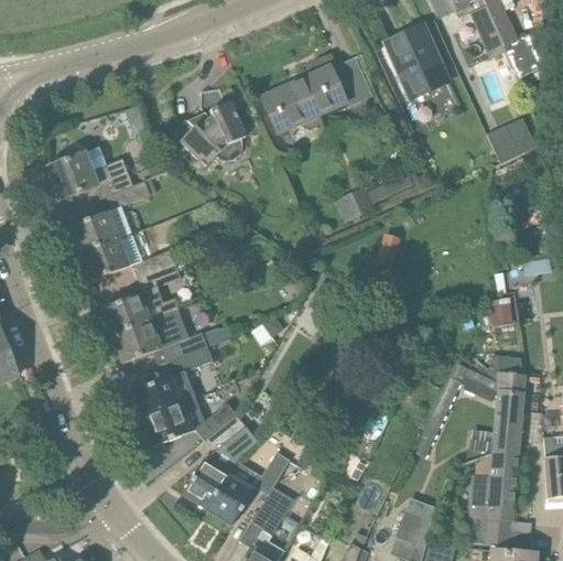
[(489,56),(506,50),(507,50),(495,24),(483,0),(431,0),(440,17),(466,4),(489,56)]
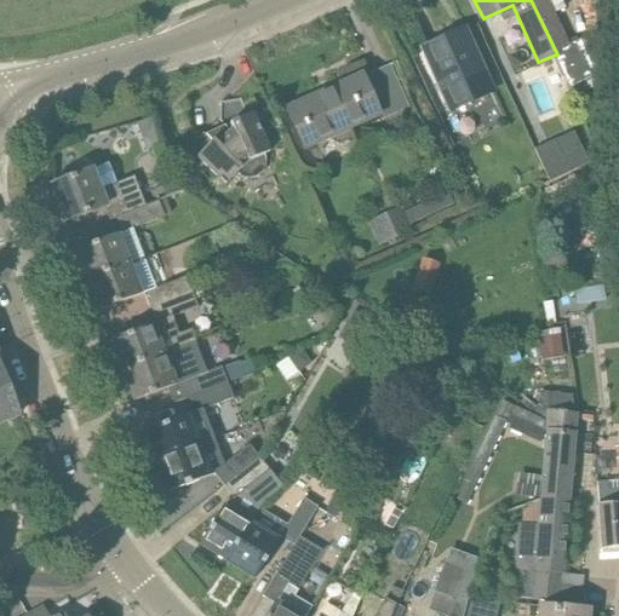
[(531,0),(544,27),(557,55),(556,55),(580,108),(594,103),(588,87),(609,76),(613,22),(580,36),(569,40),(556,10),(565,5),(562,0),(531,0)]
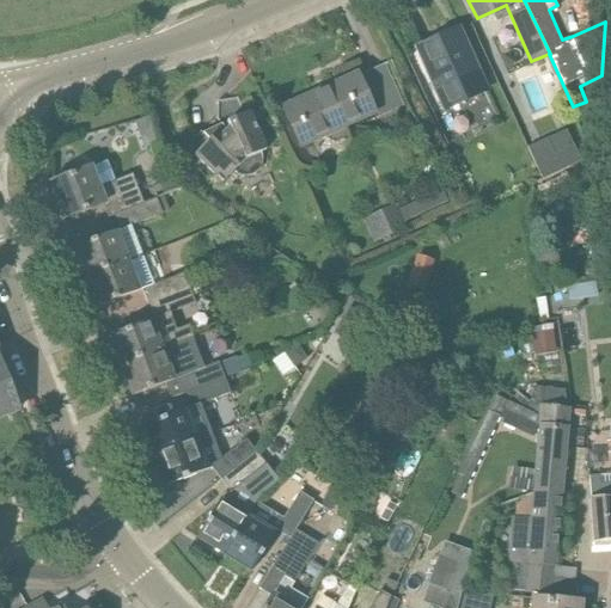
[(488,87),(470,48),(459,25),(416,45),(445,109),(448,106),(488,87)]
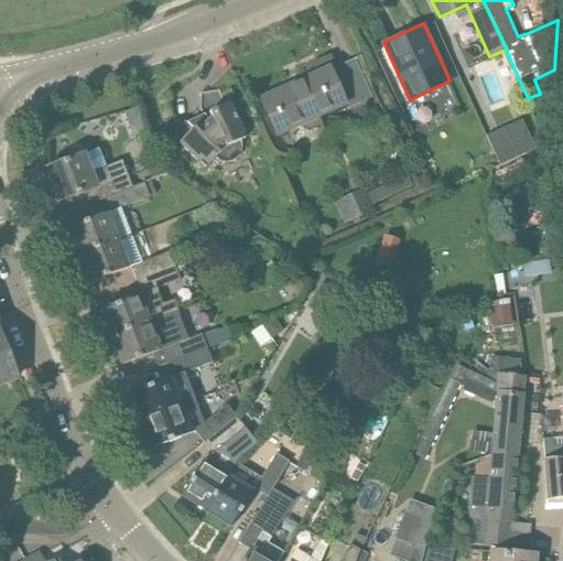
[(346,103),(339,87),(329,66),(262,97),(271,117),(279,133),(346,103)]
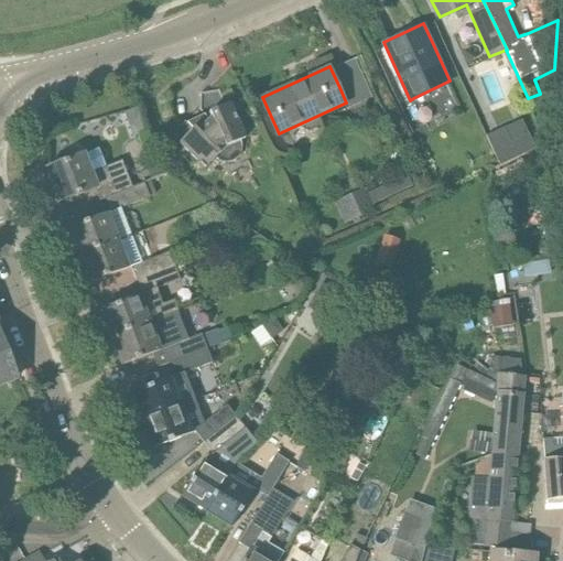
[(246,136),(239,121),(230,101),(209,110),(213,116),(198,130),(194,126),(180,140),(206,165),(215,155),(219,158),(223,159),(227,160),(231,160),(235,158),(238,155),(240,152),(242,148),(242,143),(241,140),(241,138),(246,136)]
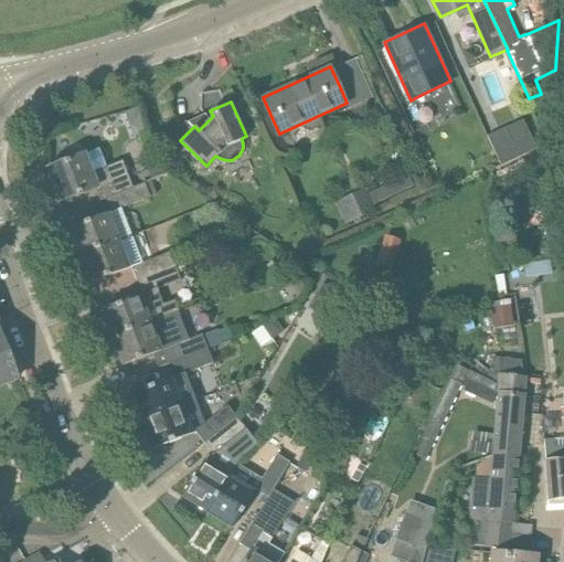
[(530,130),(511,139),(504,126),(487,134),(501,162),(536,145),(530,130)]
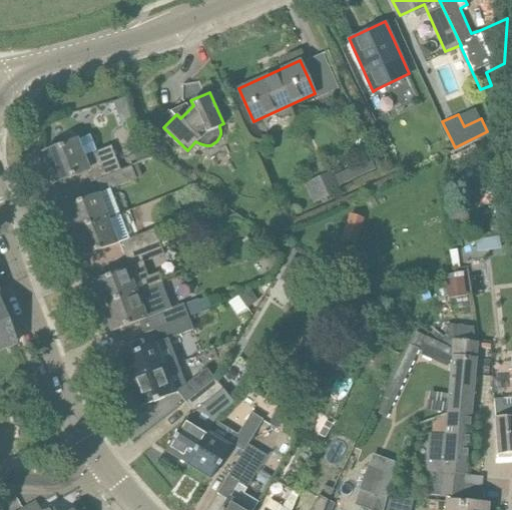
[(95,150),(89,133),(76,138),(43,151),(54,181),(92,167),(96,178),(120,168),(111,144),(95,150)]
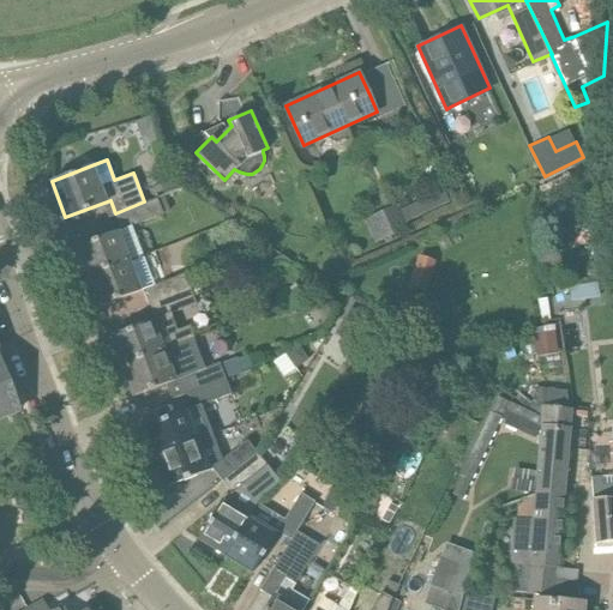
[(170,171),(157,176),(163,191),(176,185),(170,171)]
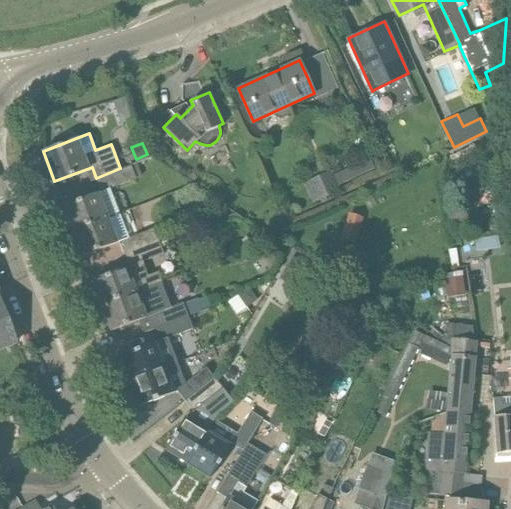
[(375,166),(370,156),(334,173),(339,183),(375,166)]
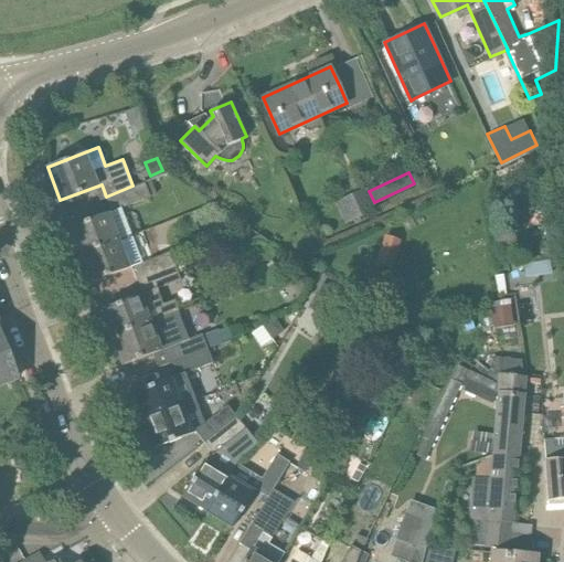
[(145,181),(149,194),(156,192),(151,179),(145,181)]
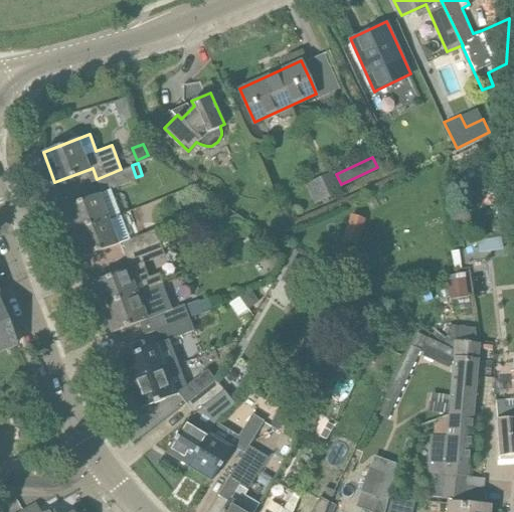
[(102,191),(107,189),(128,182),(137,178),(136,177),(132,165),(121,169),(97,179),(102,191)]
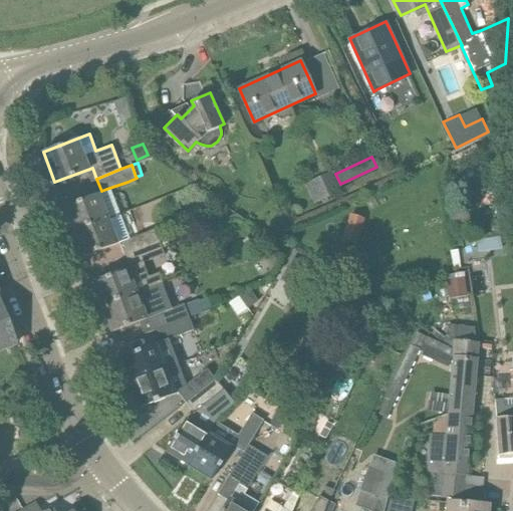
[(332,168),(304,182),(314,201),(341,188),(340,184),(335,174),(332,168)]
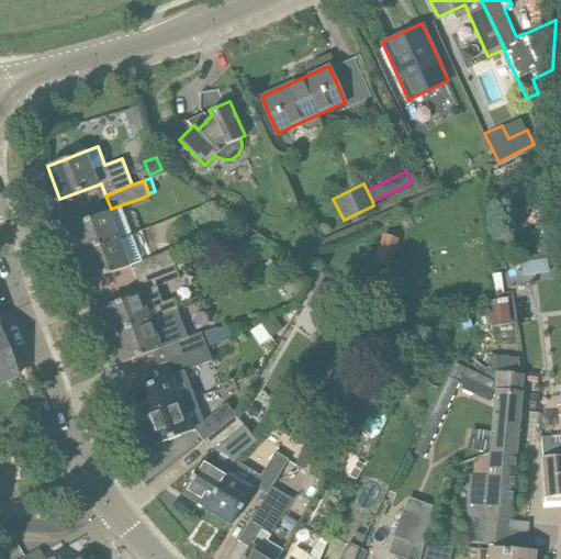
[(80,253),(127,232),(116,207),(111,209),(70,225),(80,253)]
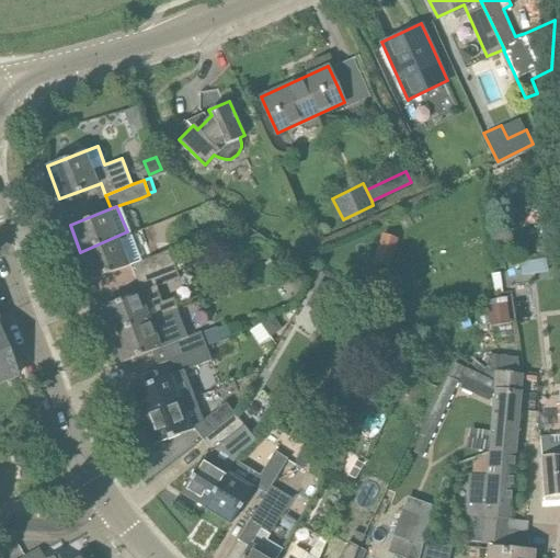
[(130,263),(139,260),(127,231),(80,252),(91,280),(130,263)]
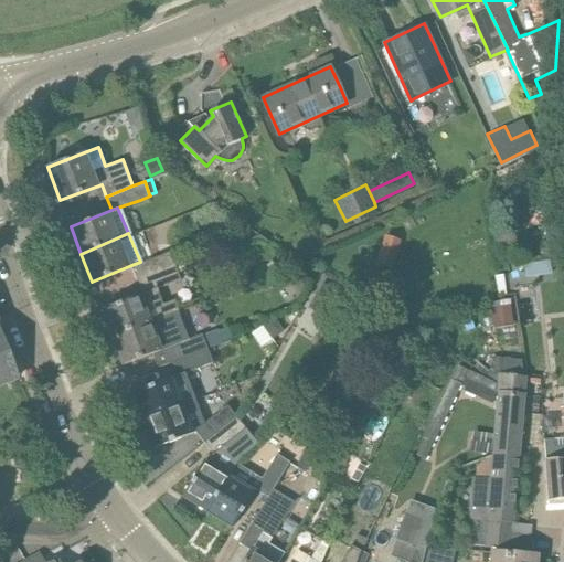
[(401,241),(386,235),(379,260),(393,265),(401,241)]
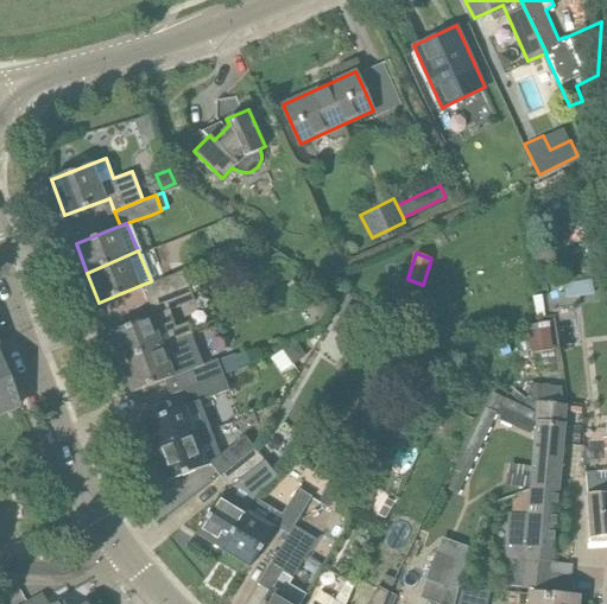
[(149,300),(190,285),(184,269),(151,281),(141,285),(149,300)]
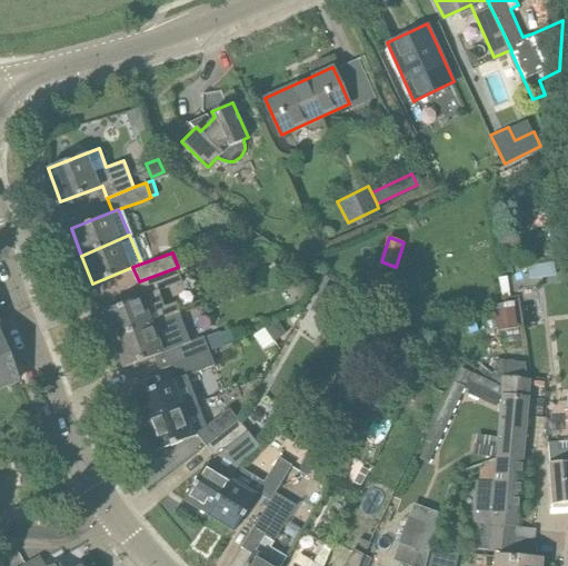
[(541,262),(528,264),(530,278),(542,276),(541,262)]
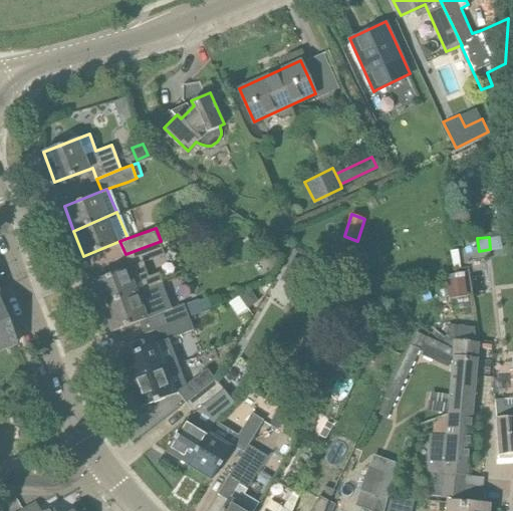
[(149,275),(144,261),(165,253),(161,241),(125,254),(130,266),(92,280),(102,305),(157,285),(163,282),(159,271),(149,275)]
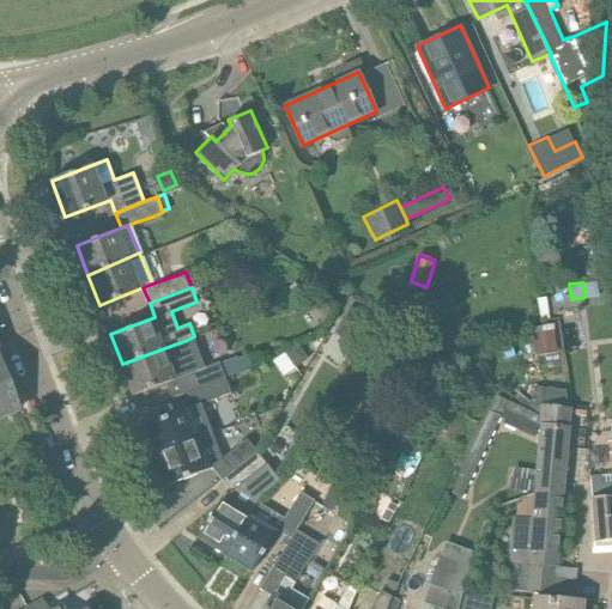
[(555,327),(532,330),(535,352),(557,349),(555,327)]
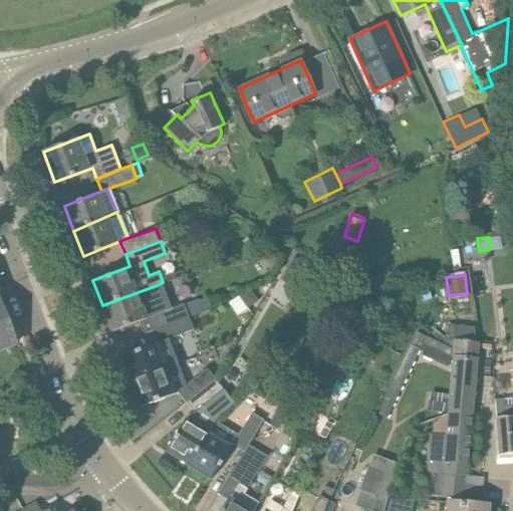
[(112,330),(139,320),(143,333),(154,328),(188,315),(189,314),(184,302),(167,310),(157,285),(102,305),(112,330)]
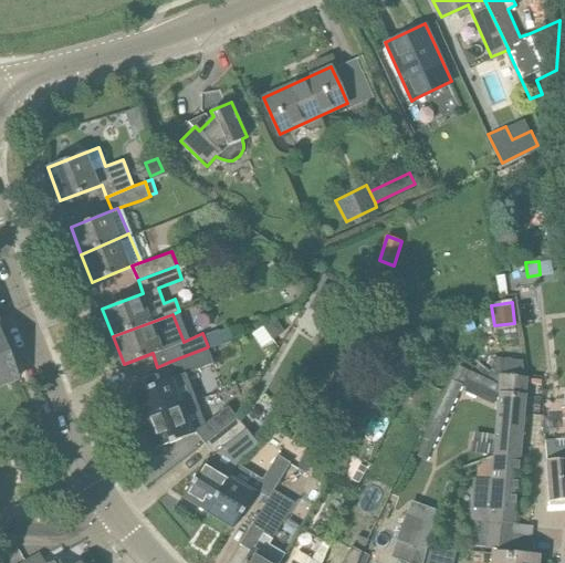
[(263,325),(272,339),(284,330),(278,320),(263,325)]
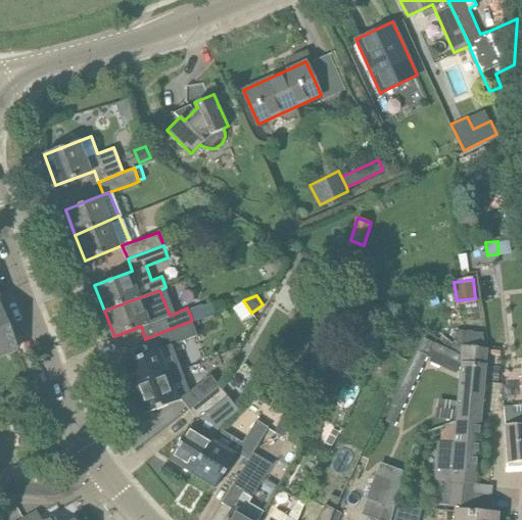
[(201,302),(187,308),(192,320),(205,315),(201,302)]
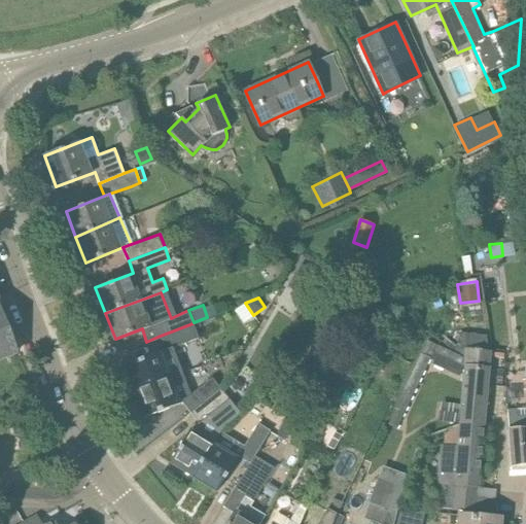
[(0,356),(18,350),(0,307),(0,356)]
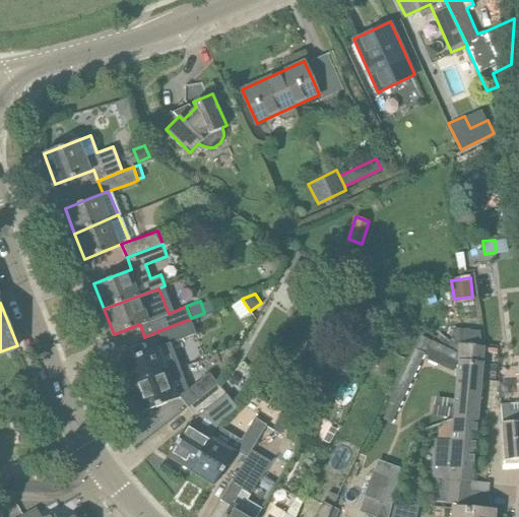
[(172,341),(196,331),(190,319),(155,332),(159,345),(172,341)]
